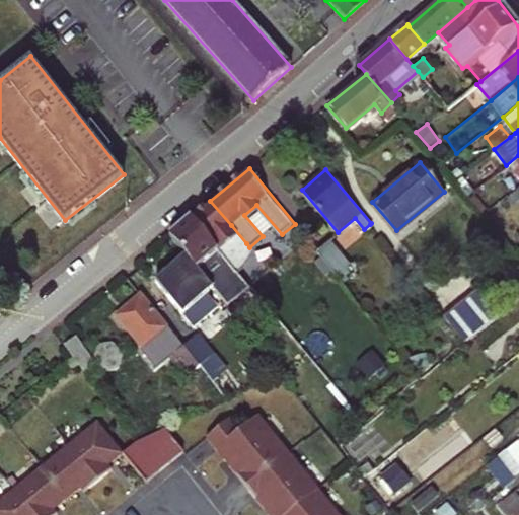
[(238,250),(223,232),(231,225),(210,201),(191,216),(251,288),(260,282),(235,253),(238,250)]
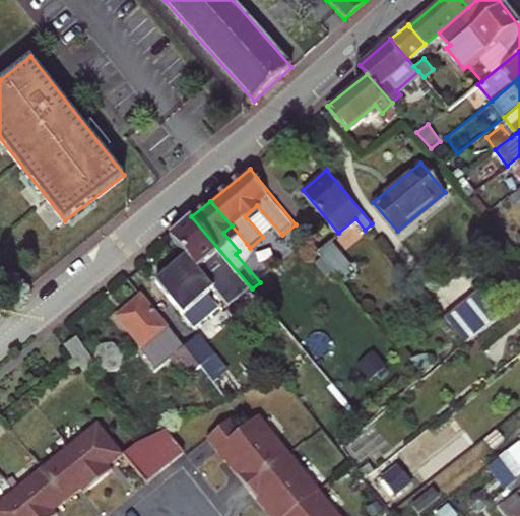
[(252,288),(191,216),(170,234),(198,269),(222,300),(229,309),(252,288)]
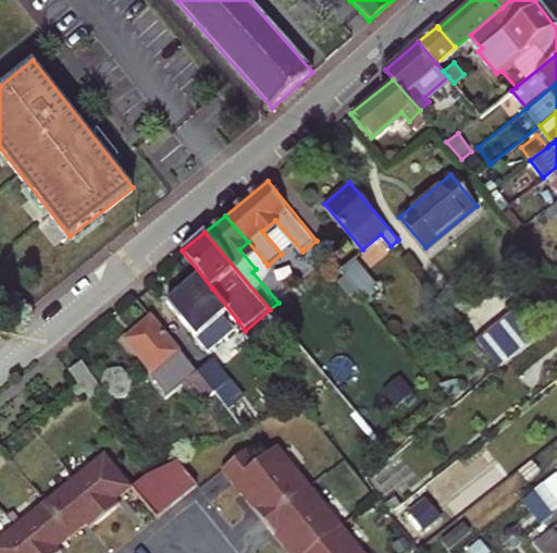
[(256,269),(264,261),(248,242),(239,249),(256,269)]
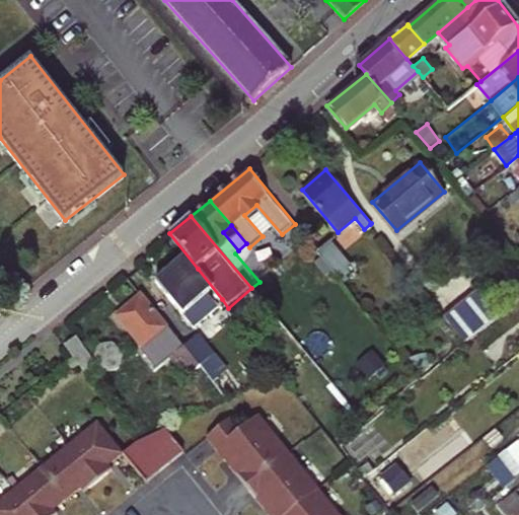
[(330,240),(317,250),(338,275),(351,265),(330,240)]
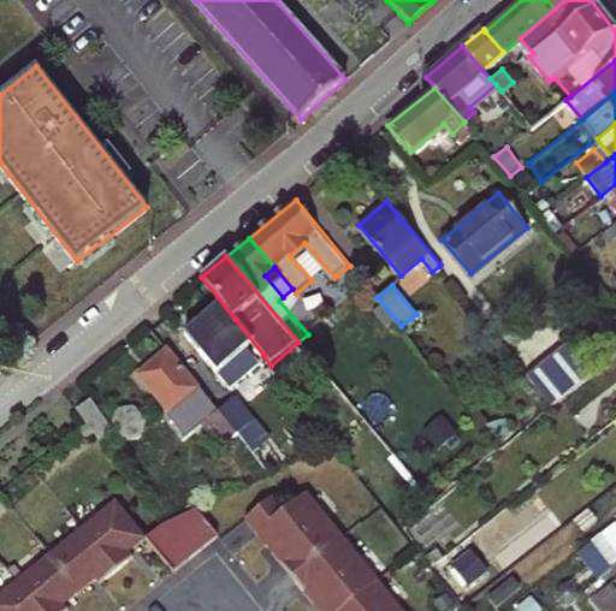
[(264,355),(235,319),(230,322),(215,307),(187,331),(229,381),(258,360),(264,355)]
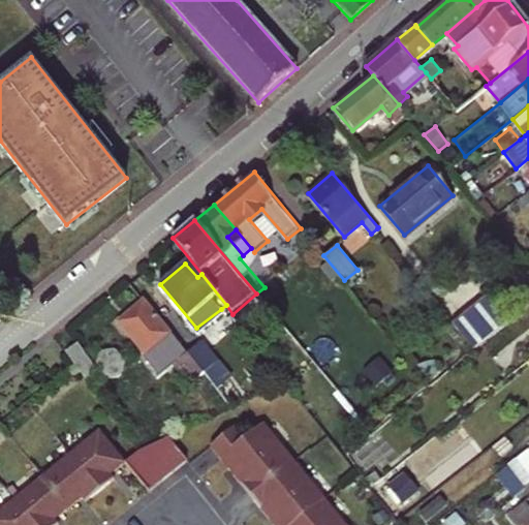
[(453,321),(472,346),(506,319),(486,294),(453,321)]
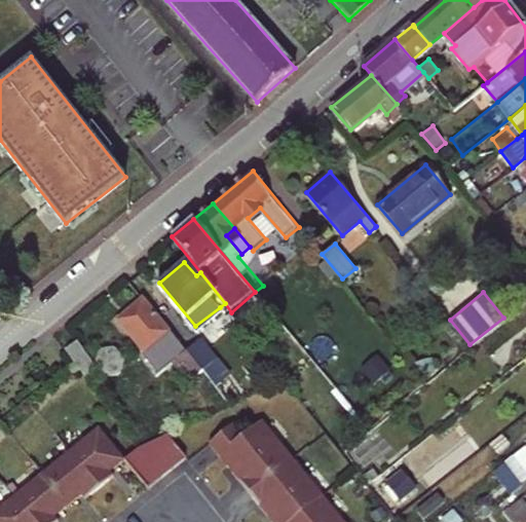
[(189,380),(202,369),(185,347),(171,330),(143,297),(117,317),(158,368),(171,358),(189,380)]
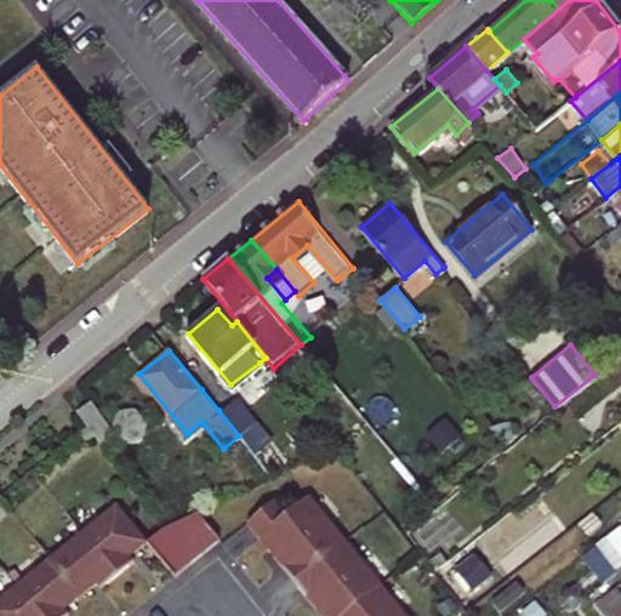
[(268,372),(273,369),(266,358),(260,363),(268,372)]
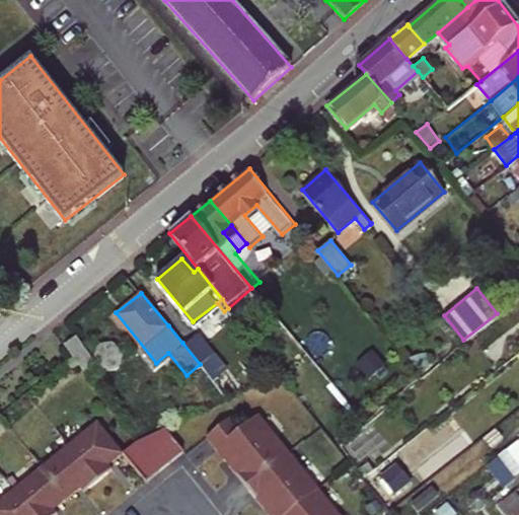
[(197,333),(182,343),(200,364),(213,353),(197,333)]
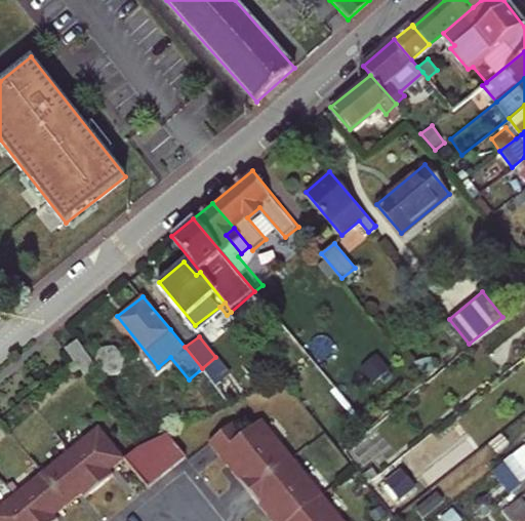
[(77,338),(66,347),(84,372),(95,364),(77,338)]
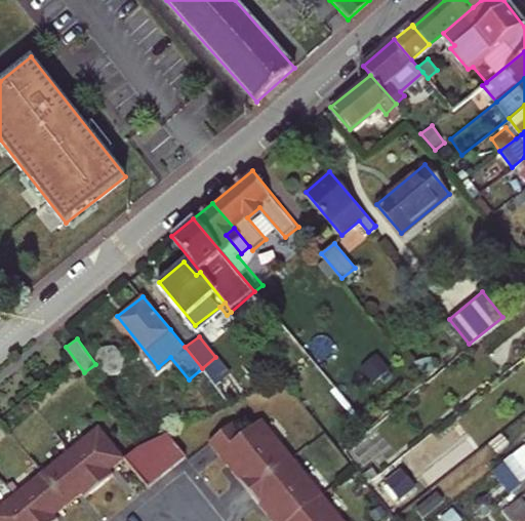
[(101,347),(94,361),(99,367),(104,372),(119,370),(125,357),(120,351),(115,345),(101,347)]
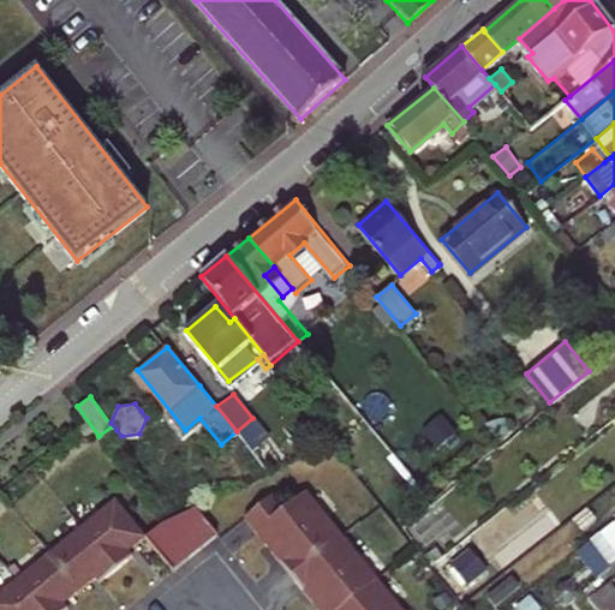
[(237,431),(254,452),(269,440),(252,418),(237,431)]
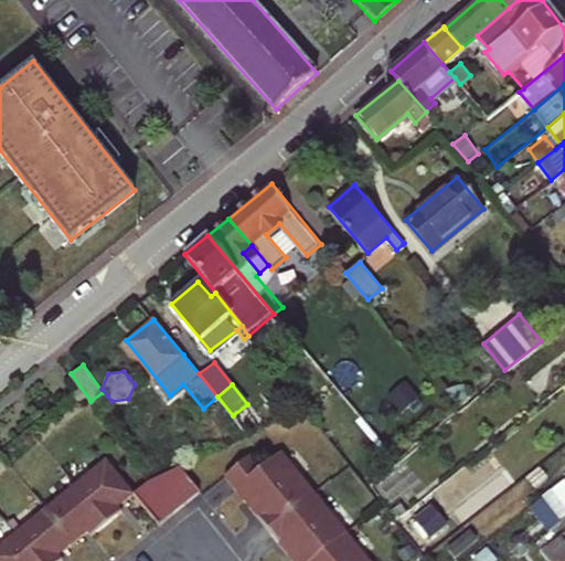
[(366,560),(281,451),(260,467),(251,454),(224,475),(235,489),(240,485),(252,501),(247,505),(285,553),(289,550),(298,560),(366,560)]
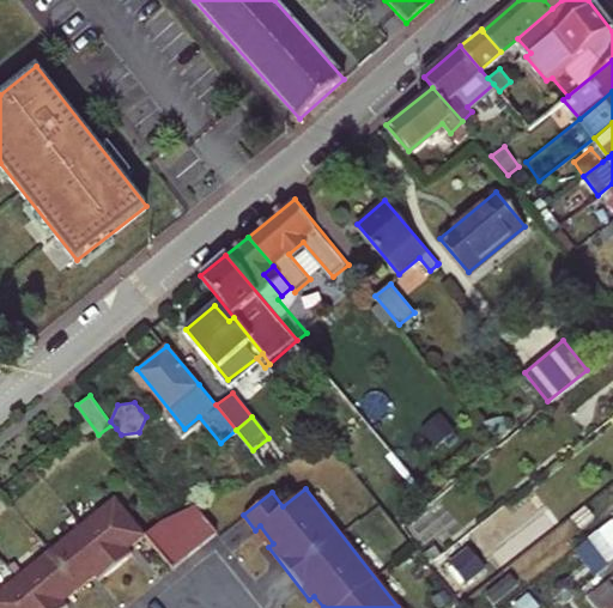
[(115,496),(0,588),(0,607),(62,607),(68,605),(64,599),(96,573),(99,578),(133,552),(128,546),(145,533),(115,496)]
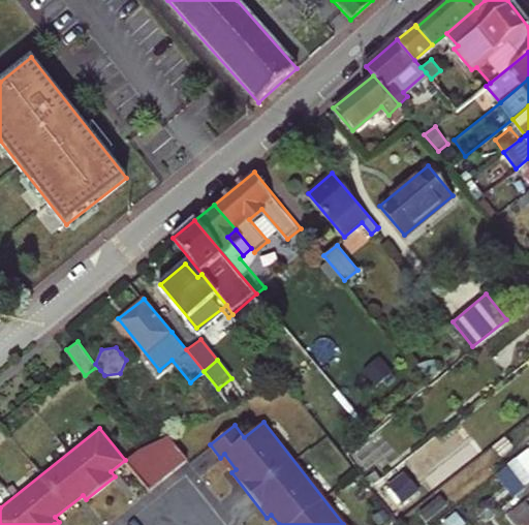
[(168,435),(125,460),(148,488),(186,457),(168,435)]
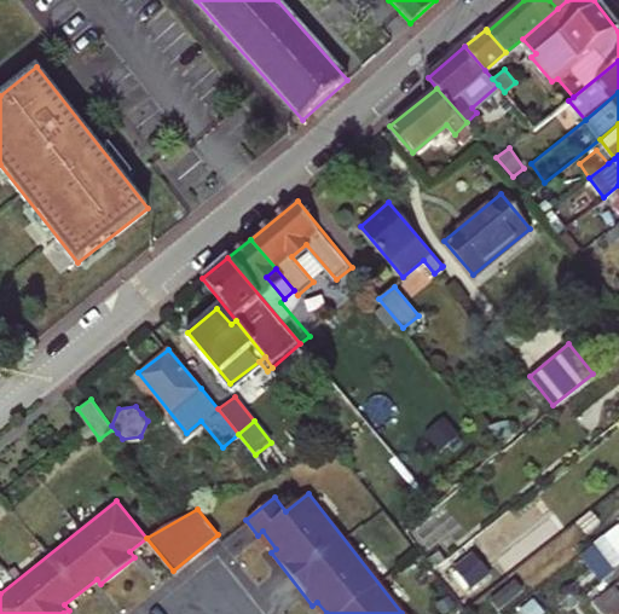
[(449,554),(439,562),(449,578),(460,571),(449,554)]
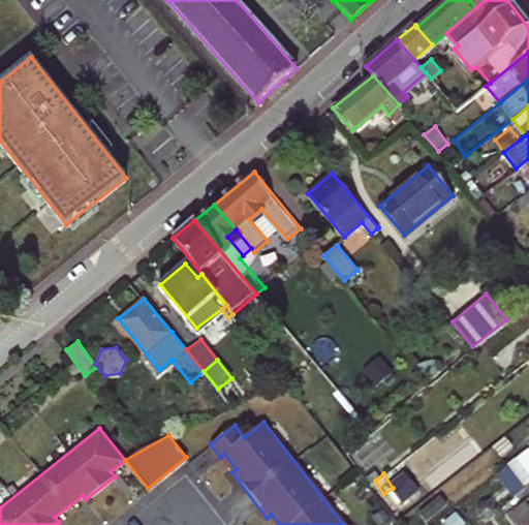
[(507,513),(508,514),(517,524),(524,524),(528,521),(528,503),(525,499),(507,513)]
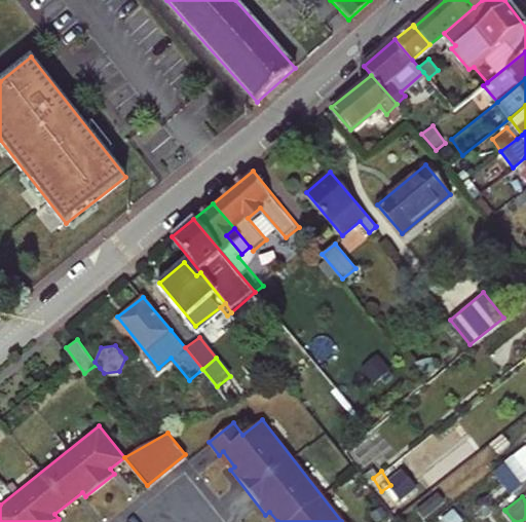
[(472,521),(483,521),(488,518),(490,521),(505,511),(504,510),(498,501),(472,521)]
